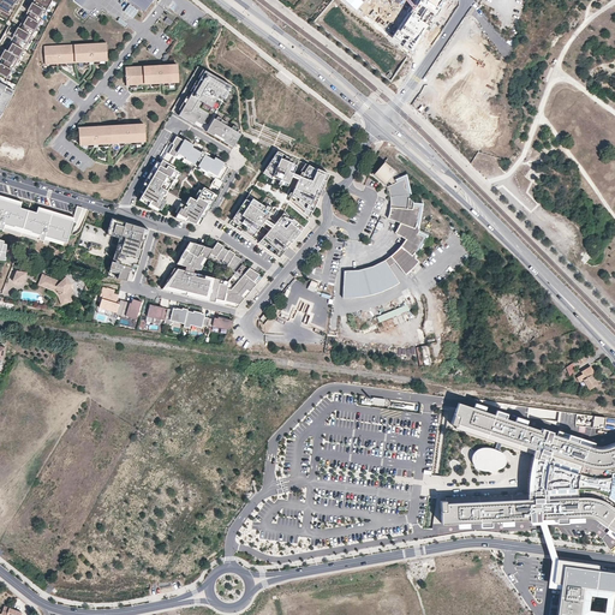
[(34,0),(12,39),(11,40),(0,58),(0,76),(7,79),(52,0),(34,0)]
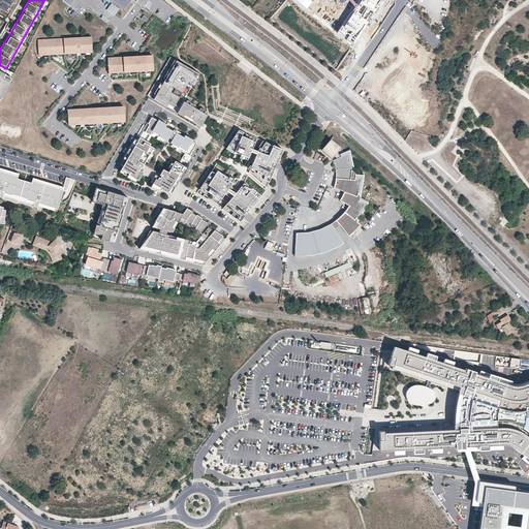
[(0,0),(0,10),(8,16),(14,3),(17,0),(0,0)]
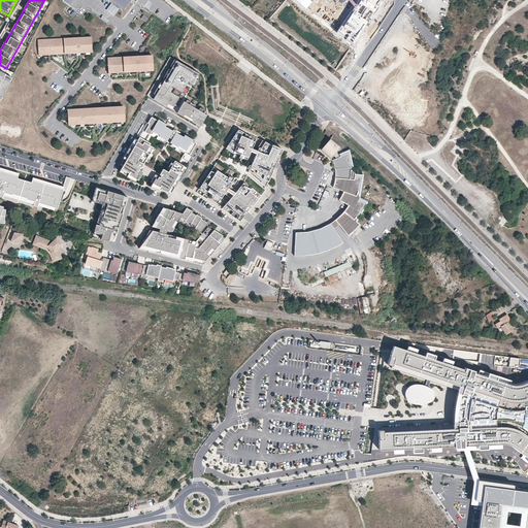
[(129,0),(125,5),(118,0),(117,0),(116,1),(113,0),(111,0),(125,9),(131,0),(129,0)]
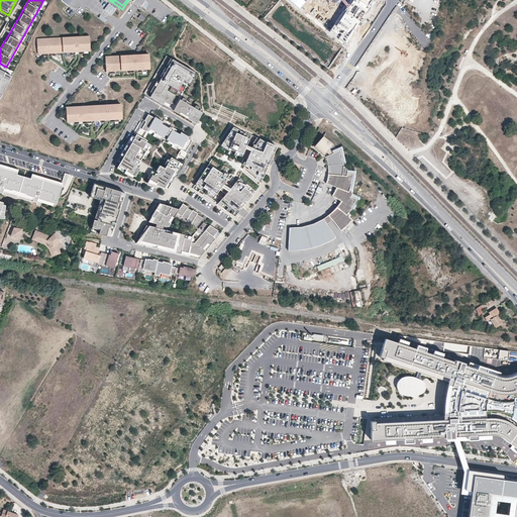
[(349,0),(334,25),(331,31),(346,42),(355,29),(362,22),(371,7),(375,0),(349,0)]
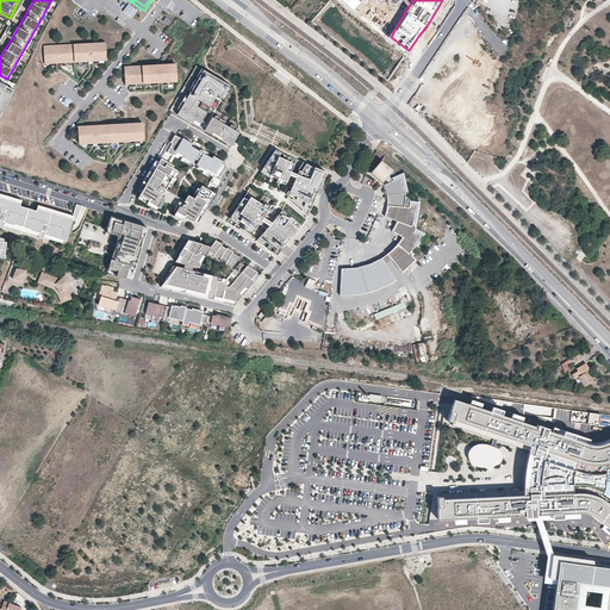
[(531,14),(514,0),(487,0),(484,10),(515,33),(521,31),(531,14)]
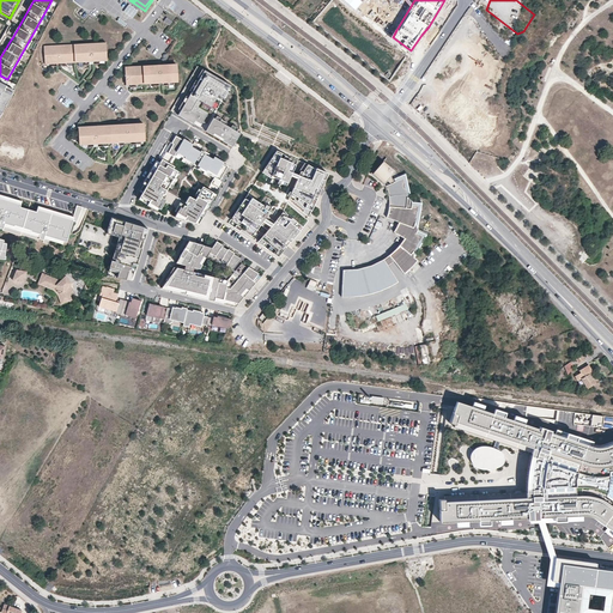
[(123,11),(132,18),(138,11),(128,4),(123,11)]
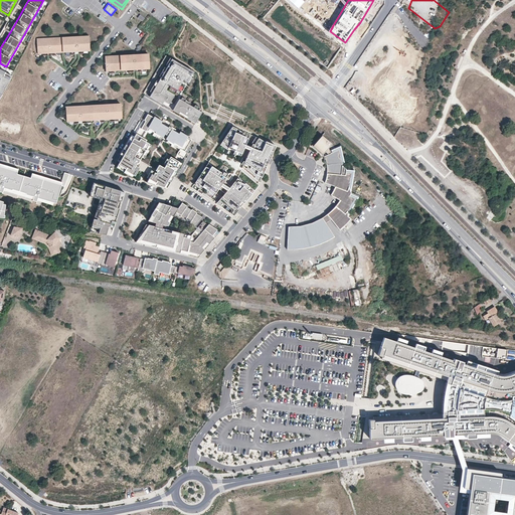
[(397,19),(375,54),(392,67),(399,57),(406,66),(402,74),(418,81),(421,71),(412,63),(423,43),(397,19)]
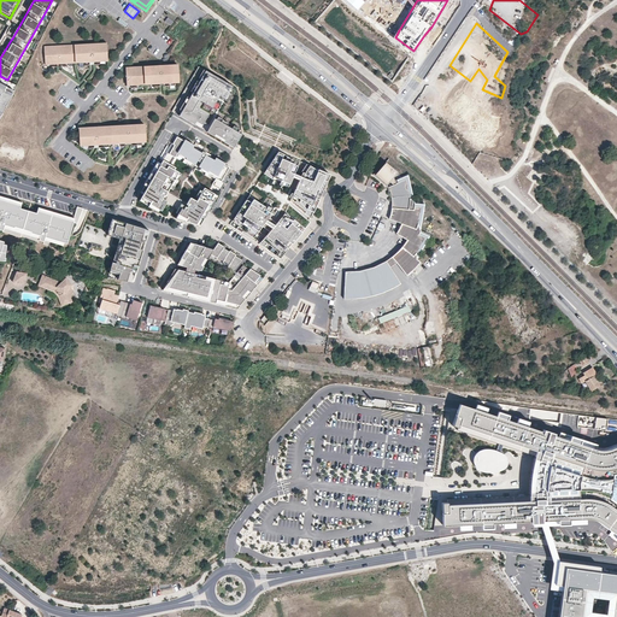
[(107,42),(98,43),(98,45),(89,45),(89,43),(74,45),(60,45),(60,46),(52,47),(52,46),(45,46),(45,64),(57,64),(57,54),(60,54),(62,64),(68,63),(83,62),(83,63),(89,63),(89,52),(93,52),(93,62),(99,62),(99,60),(109,59),(107,42)]
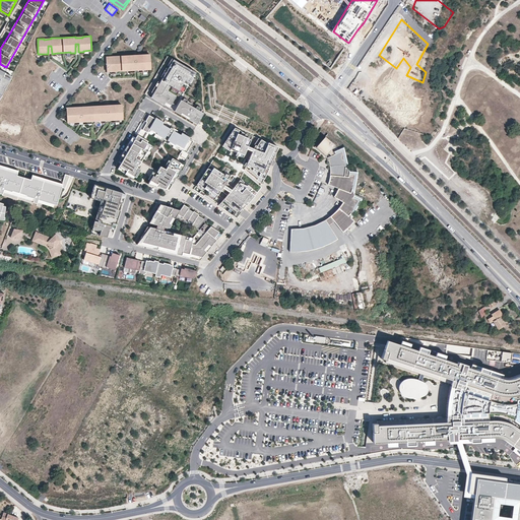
[(149,54),(141,55),(141,56),(137,56),(137,60),(137,62),(138,62),(138,70),(143,70),(143,69),(150,69),(149,54)]
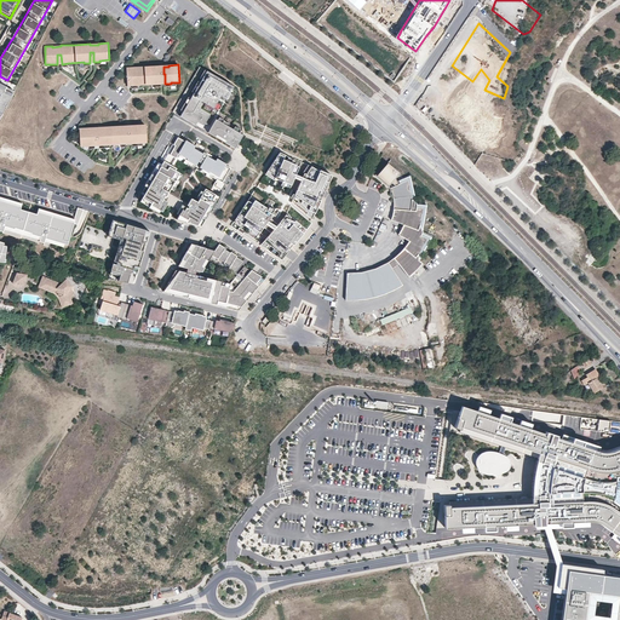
[(132,86),(138,86),(138,85),(147,84),(154,82),(155,85),(160,85),(160,74),(161,74),(161,72),(160,72),(160,67),(155,68),(155,67),(144,67),(131,68),(131,69),(126,69),(127,78),(132,78),(132,86)]
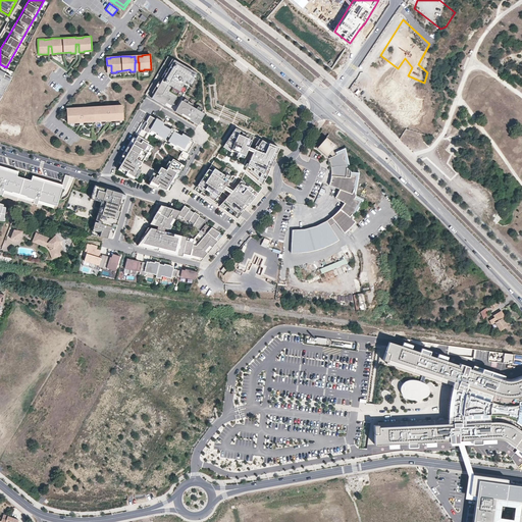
[(168,56),(146,94),(169,108),(170,106),(169,106),(171,102),(172,103),(177,94),(183,86),(185,83),(192,69),(168,56)]
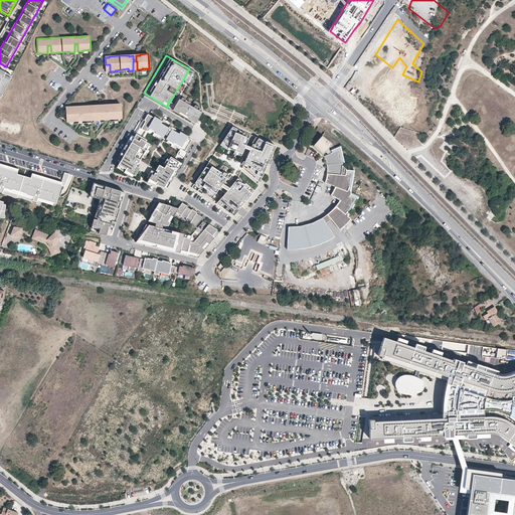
[(385,79),(368,64),(356,80),(397,120),(414,125),(417,102),(407,100),(385,79)]
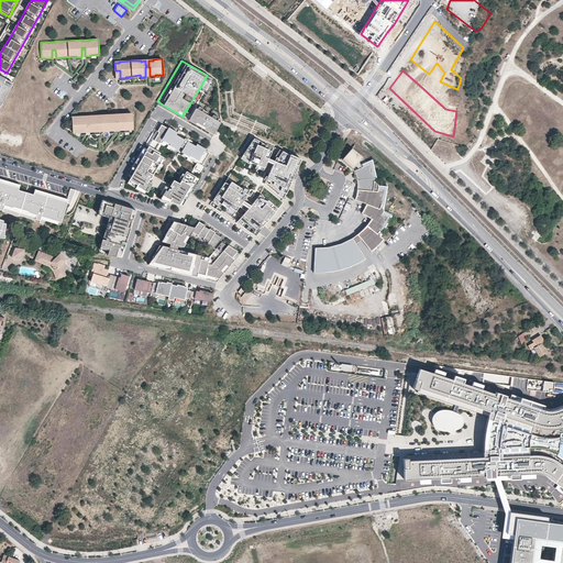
[(211,78),(207,75),(199,89),(203,91),(206,88),(208,89),(212,81),(210,80),(211,78)]
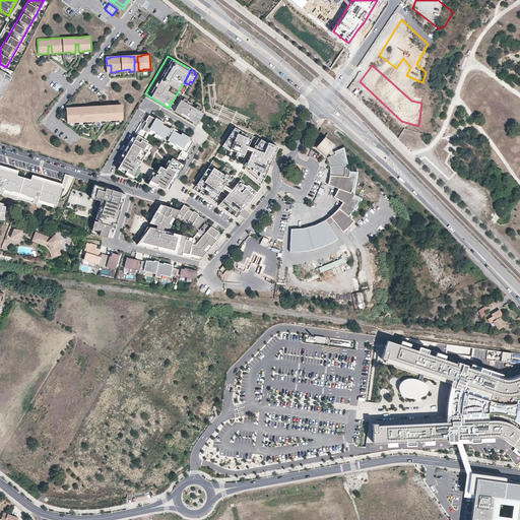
[(0,93),(2,95),(9,81),(3,77),(0,75),(0,93)]
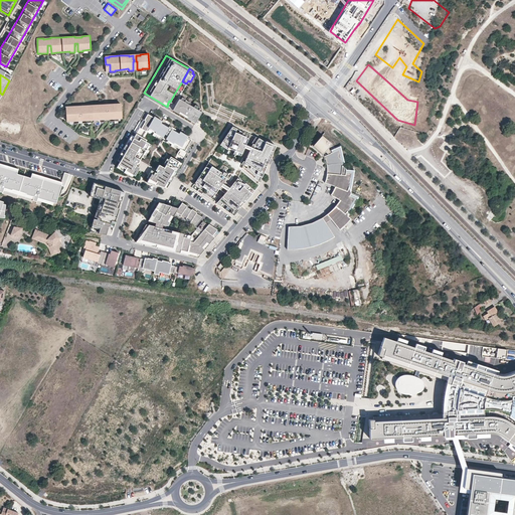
[(181,100),(179,99),(175,107),(189,115),(187,118),(195,123),(202,112),(199,111),(193,107),(190,105),(181,100)]
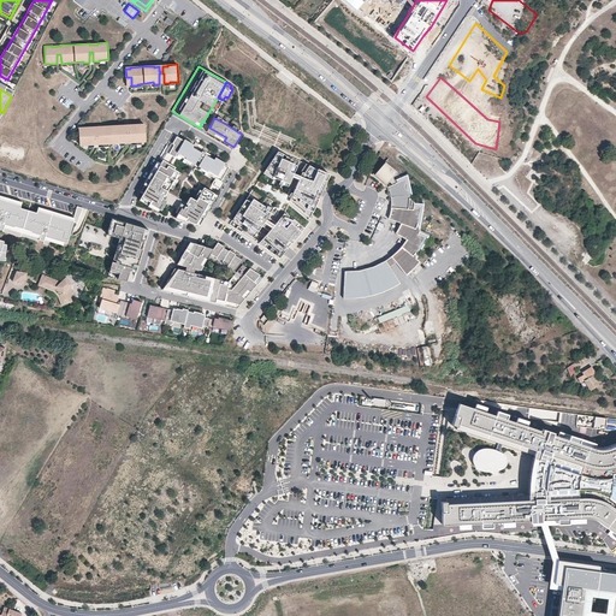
[(143,124),(135,124),(135,125),(130,125),(130,130),(129,130),(130,134),(131,143),(137,142),(137,141),(144,141),(143,124)]
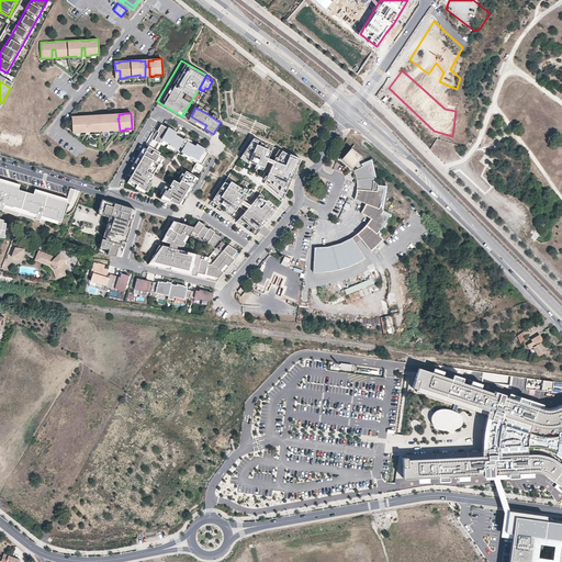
[(110,131),(115,131),(115,122),(116,122),(115,119),(114,114),(110,115),(110,114),(92,115),(92,116),(85,116),(85,115),(71,116),(72,132),(80,132),(80,133),(86,132),(86,124),(89,123),(90,132),(96,132),(96,131),(110,130),(110,131)]
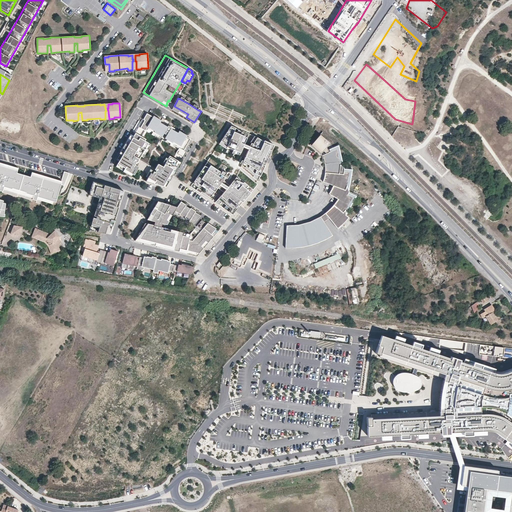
[(186,117),(188,114),(174,106),(172,109),(186,117)]
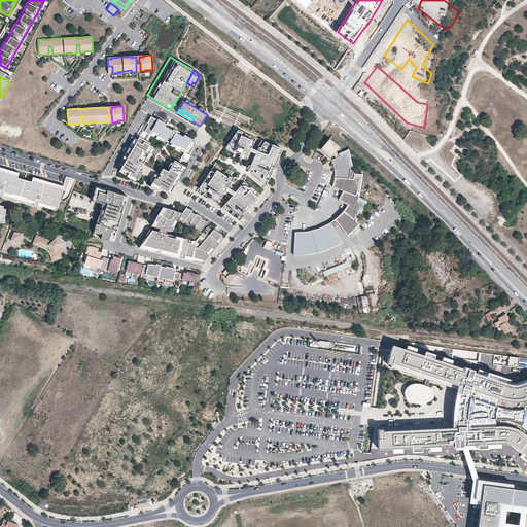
[(138,179),(142,172),(142,171),(141,170),(143,167),(141,166),(142,164),(145,160),(148,153),(151,154),(155,147),(152,146),(149,144),(150,142),(147,141),(145,140),(149,134),(150,131),(157,136),(165,139),(170,142),(176,131),(172,129),(169,126),(168,128),(167,129),(163,127),(157,124),(160,120),(157,119),(151,116),(148,121),(143,130),(142,132),(140,135),(138,139),(135,137),(133,141),(136,143),(132,149),(129,147),(127,150),(130,152),(128,156),(123,165),(119,170),(127,174),(128,173),(136,178),(138,179)]
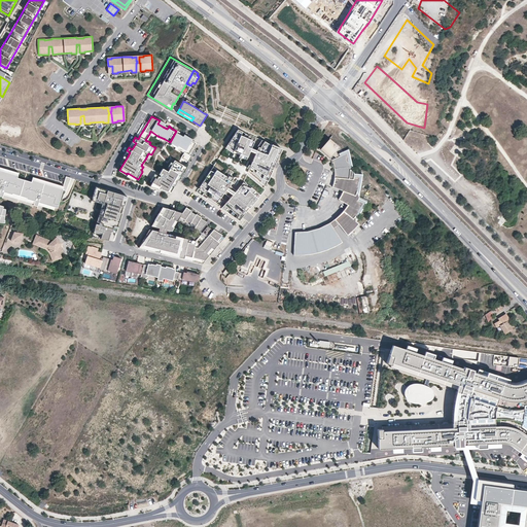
[(255,154),(248,172),(266,186),(281,149),(238,130),(227,145),(235,150),(234,151),(247,157),(249,151),(251,148),(257,151),(255,154)]
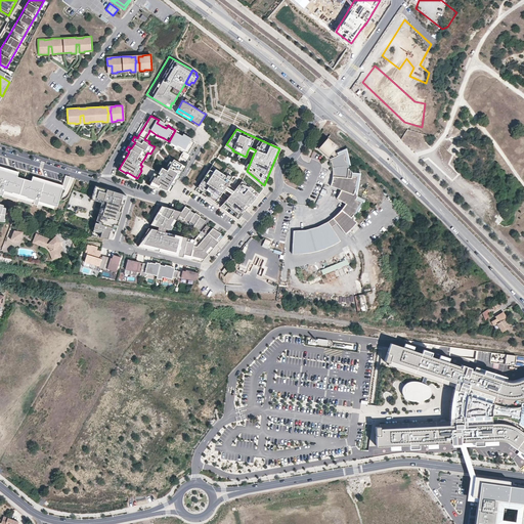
[(190,149),(191,147),(195,141),(191,139),(191,138),(183,133),(182,135),(181,137),(177,134),(178,133),(178,132),(175,130),(169,141),(176,146),(183,150),(182,153),(180,156),(188,161),(193,151),(190,149)]
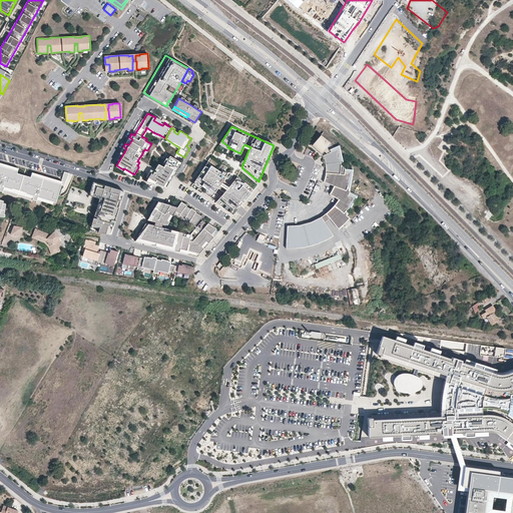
[(331,141),(321,133),(312,143),(322,153),(324,155),(327,163),(332,163),(341,161),(344,162),(340,145),(330,149),(329,144),(331,141)]
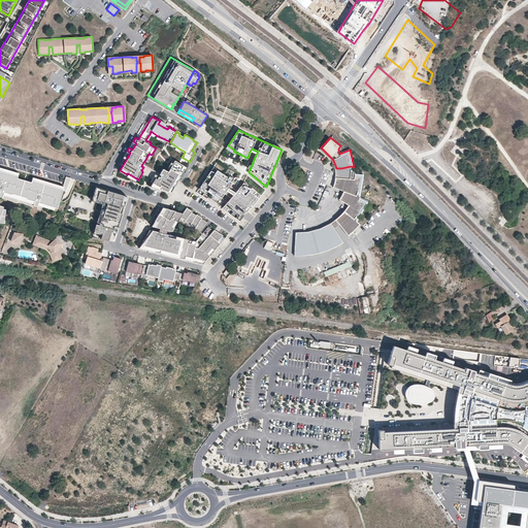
[(175,160),(168,171),(163,168),(160,173),(159,175),(155,173),(153,178),(151,180),(153,182),(162,188),(161,189),(168,192),(169,190),(172,185),(175,186),(187,167),(184,165),(175,160)]
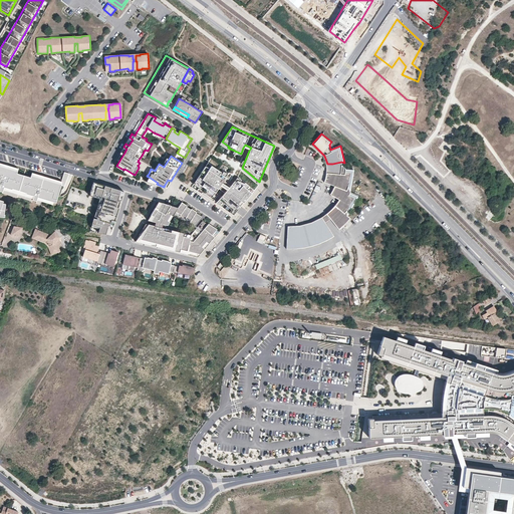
[(156,169),(139,160),(138,162),(140,163),(138,166),(139,167),(139,168),(149,174),(151,169),(155,171),(156,169)]
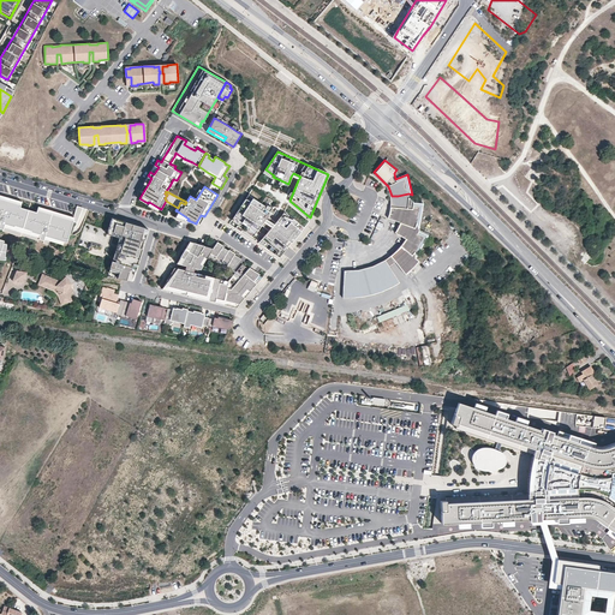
[(0,193),(0,197),(22,204),(23,201),(0,193)]
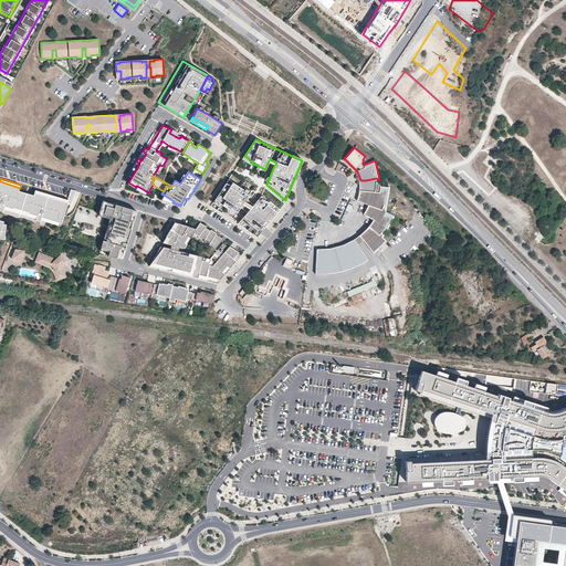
[(376,178),(366,180),(360,180),(360,189),(357,200),(369,205),(365,215),(374,220),(371,223),(360,236),(365,242),(374,252),(376,249),(387,240),(384,238),(384,231),(385,230),(386,227),(387,222),(389,223),(391,218),(398,215),(387,211),(385,206),(387,199),(386,199),(386,196),(387,196),(387,189),(390,187),(391,187),(381,186),(376,181),(376,178)]
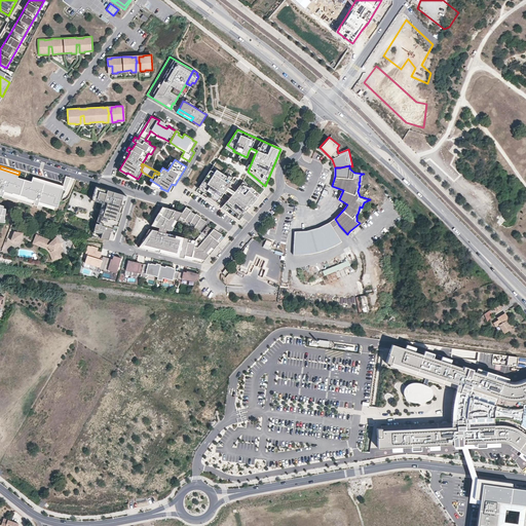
[(0,194),(2,196),(2,197),(32,207),(33,204),(37,205),(36,208),(57,214),(71,178),(66,176),(63,185),(63,188),(32,179),(19,175),(0,168),(0,194)]
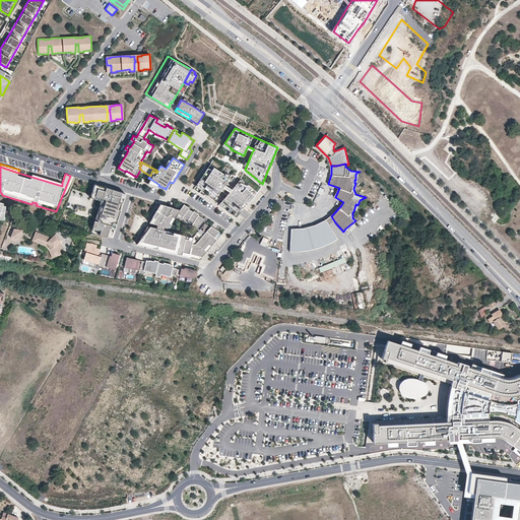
[(207,169),(198,183),(202,186),(204,188),(210,193),(212,191),(218,195),(222,189),(225,184),(229,180),(224,177),(222,176),(223,175),(214,168),(212,171),(207,169)]
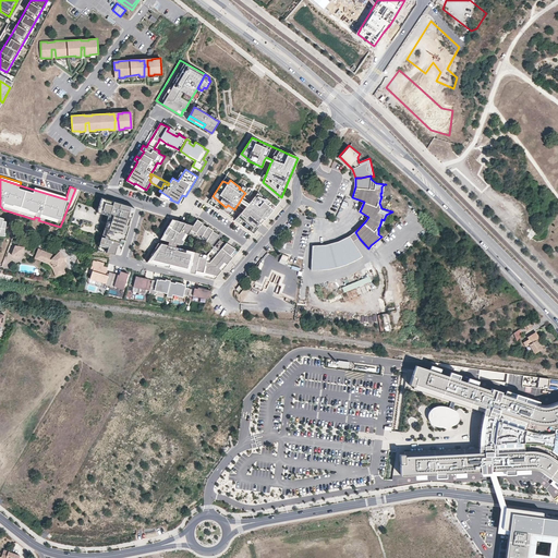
[(280,201),(262,184),(258,192),(250,203),(245,207),(234,220),(253,233),(280,201)]
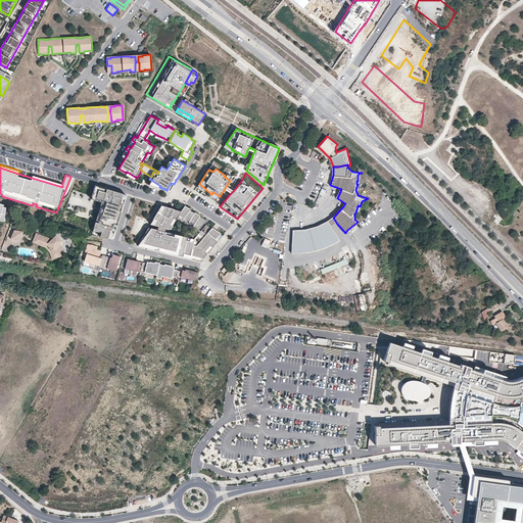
[(33,175),(32,178),(62,187),(62,184),(33,175)]
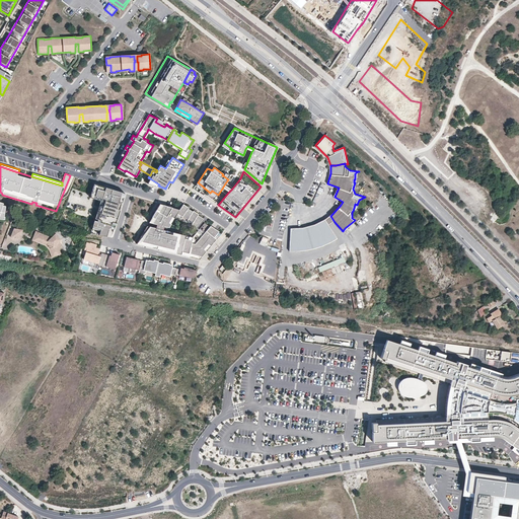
[(222,189),(228,193),(232,189),(225,183),(222,189)]
